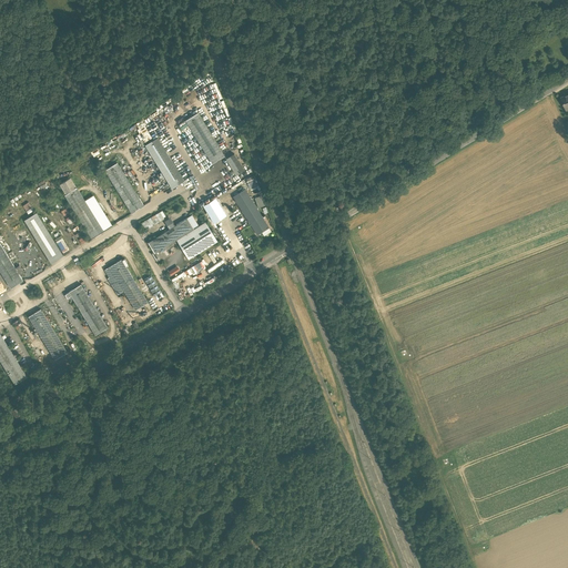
[(224,155),(198,112),(185,120),(212,163),(224,155)]
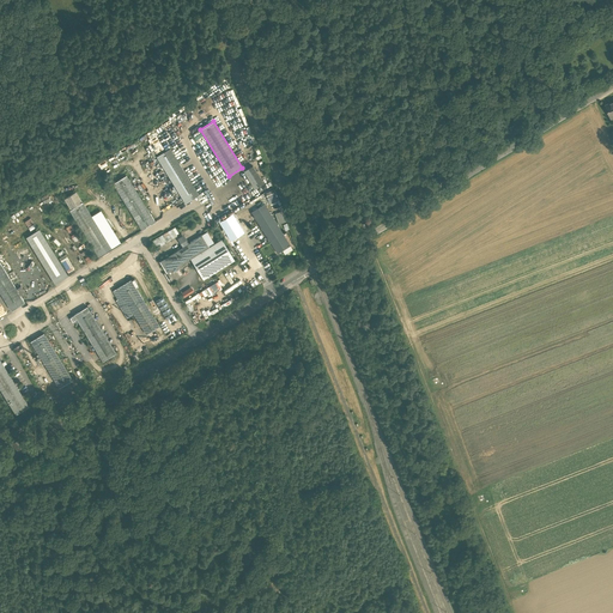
[(199,195),(170,149),(157,156),(186,202),(199,195)]
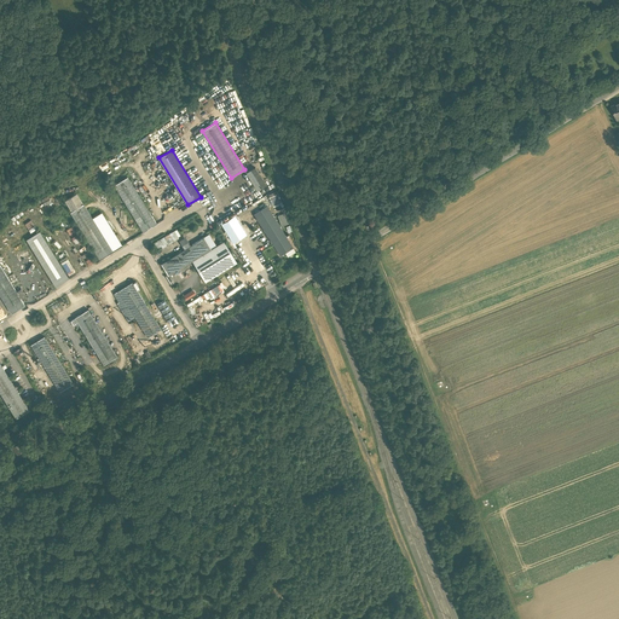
[(255,167),(247,172),(258,190),(266,185),(255,167)]
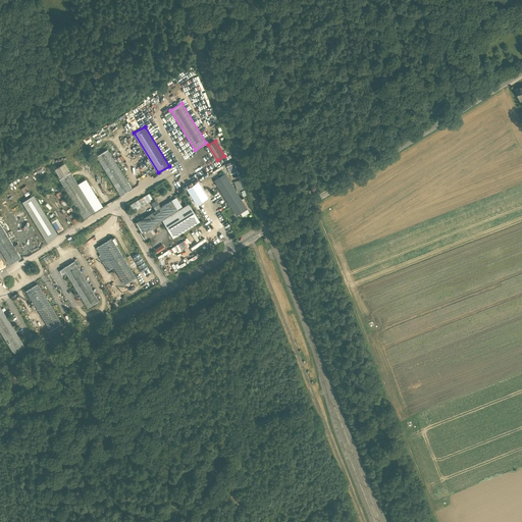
[(132,189),(107,149),(97,156),(121,196),(132,189)]
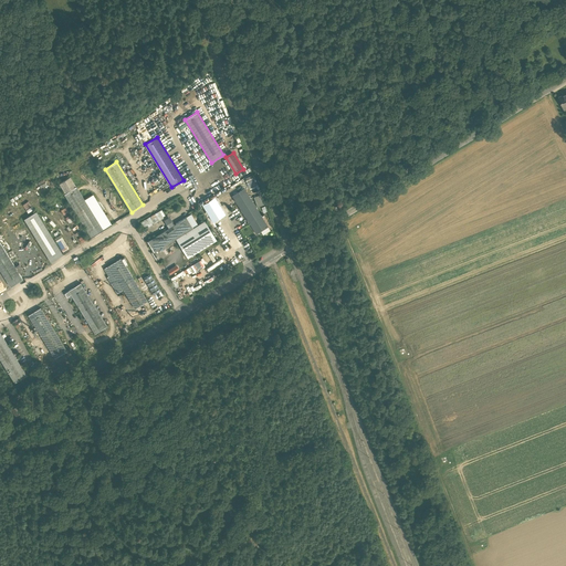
[(70,177),(60,184),(65,192),(76,187),(70,177)]
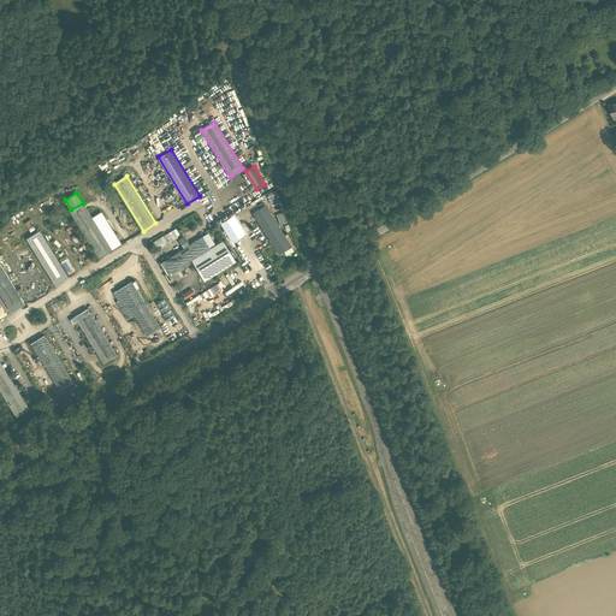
[(271,205),(279,202),(276,193),(268,195),(271,205)]
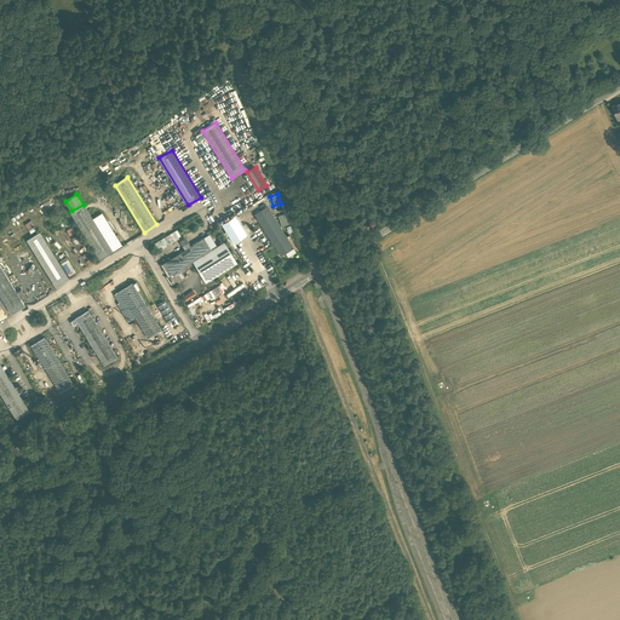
[(101,213),(92,218),(84,205),(72,211),(70,212),(99,259),(104,257),(105,258),(109,256),(109,254),(113,252),(97,225),(104,220),(101,213)]
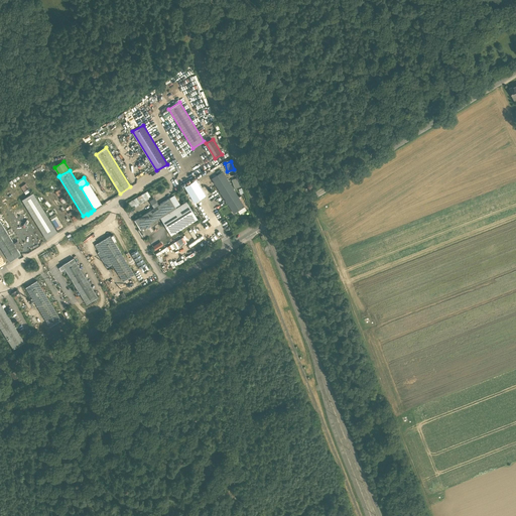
[(103,170),(98,174),(106,185),(111,181),(103,170)]
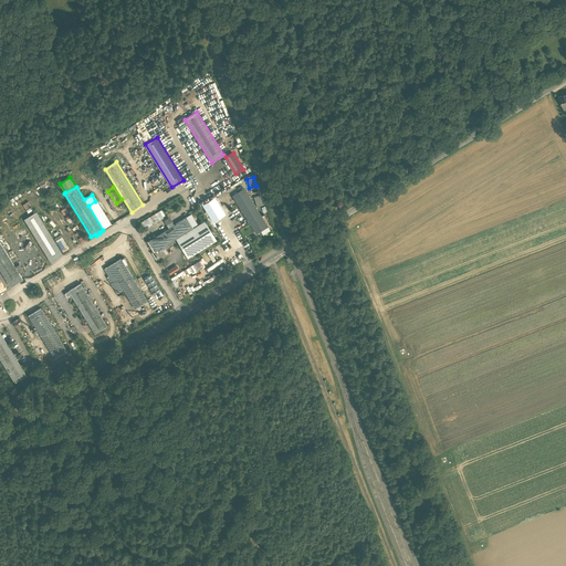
[(268,227),(244,188),(233,196),(257,233),(268,227)]
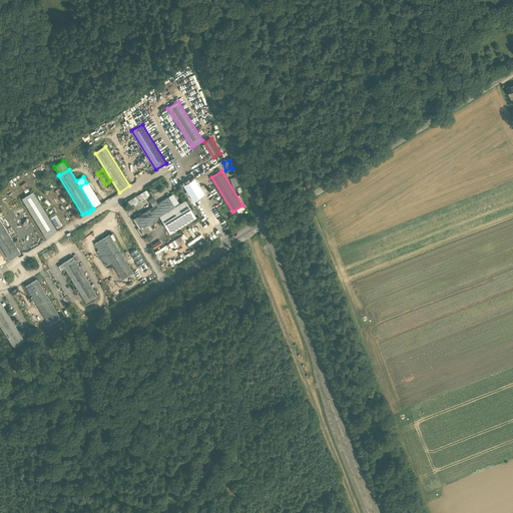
[(235,176),(230,178),(233,187),(238,185),(235,176)]
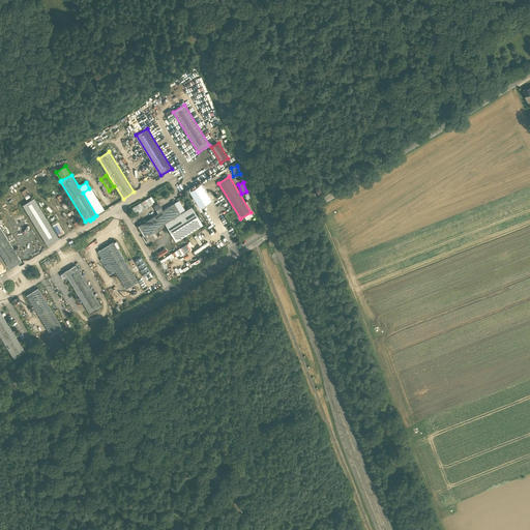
[(104,210),(89,188),(83,193),(96,215),(104,210)]
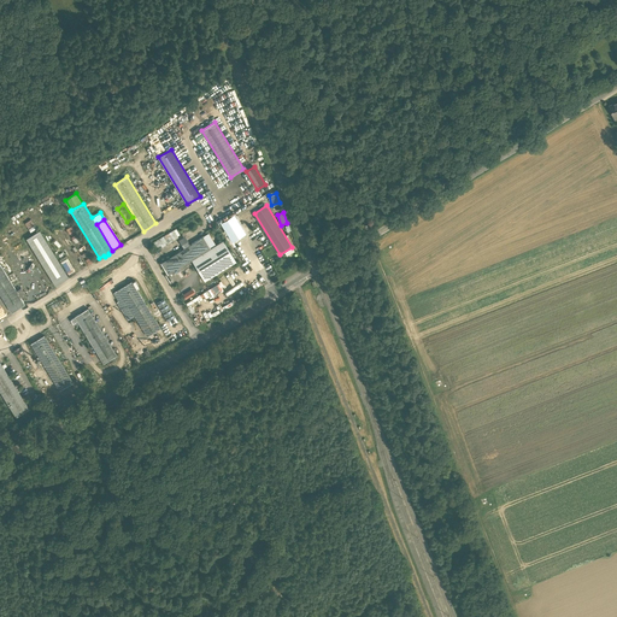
[(69,277),(40,230),(27,239),(56,286),(69,277)]
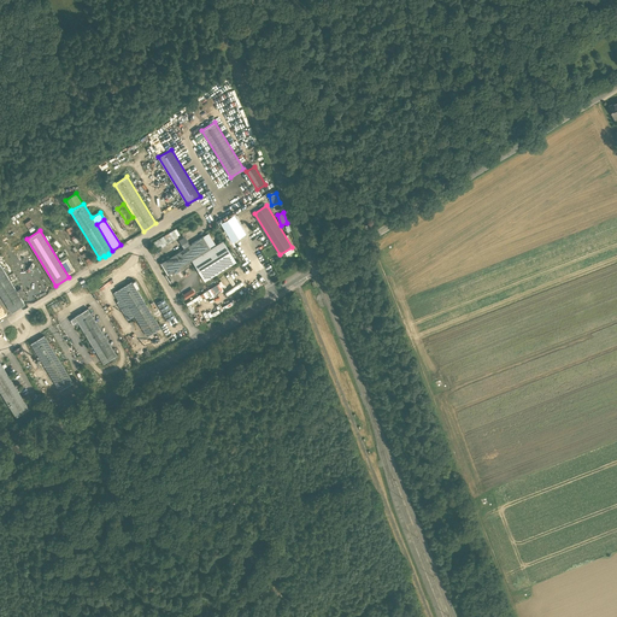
[(209,234),(162,263),(168,274),(216,245),(209,234)]
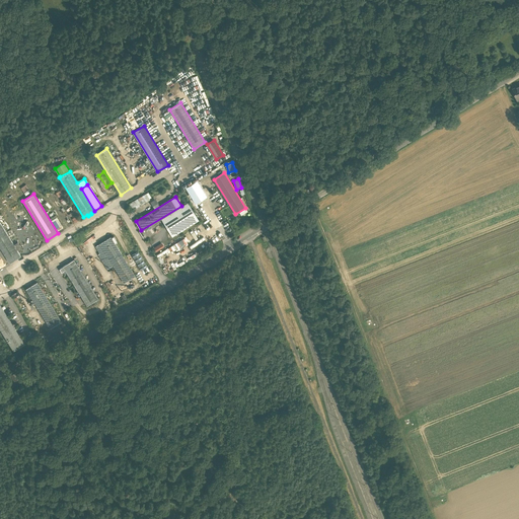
[(188,202),(161,218),(172,236),(199,220),(188,202)]
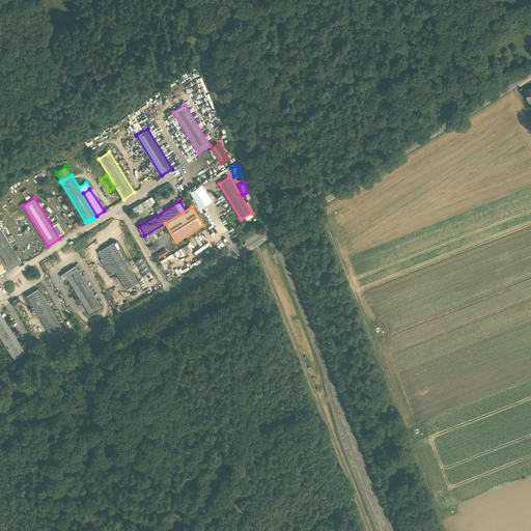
[(52,223),(59,235),(64,232),(57,220),(52,223)]
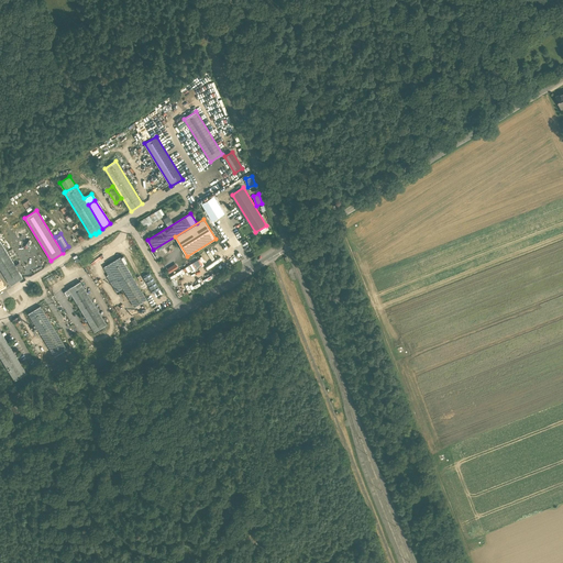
[(22,277),(0,241),(0,267),(11,285),(22,277)]
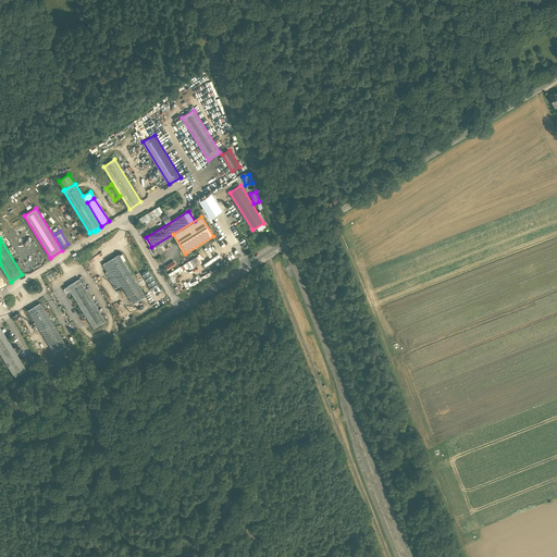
[(145,296),(119,254),(107,261),(102,264),(107,271),(106,272),(115,288),(122,284),(133,304),(145,296)]
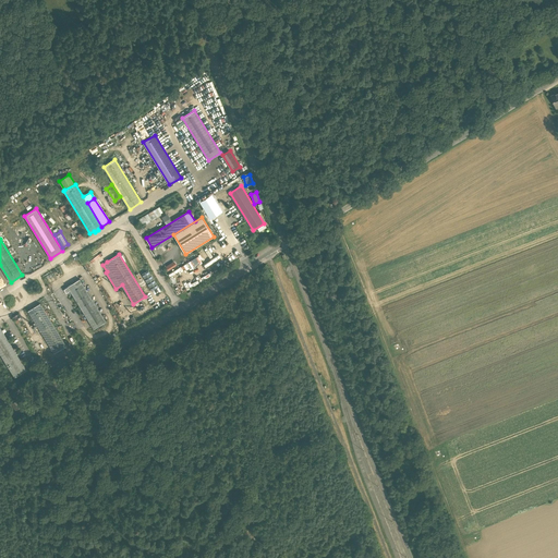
[(176,266),(177,268),(179,267),(174,261),(166,266),(168,270),(176,266)]
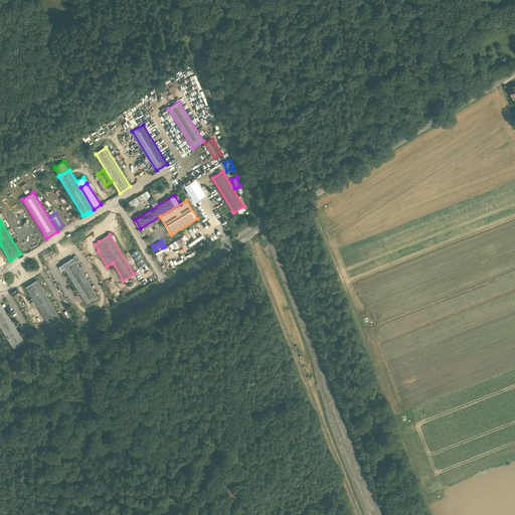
[(146,265),(137,249),(131,252),(140,268),(146,265)]
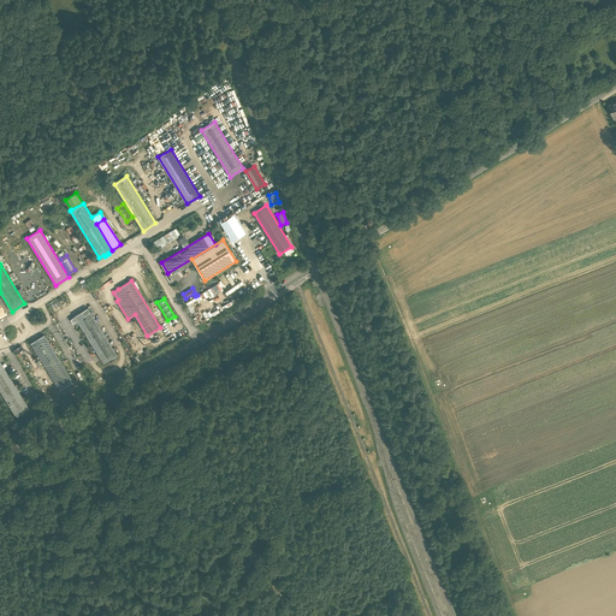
[(117,355),(88,308),(75,315),(75,317),(77,320),(104,362),(117,355)]
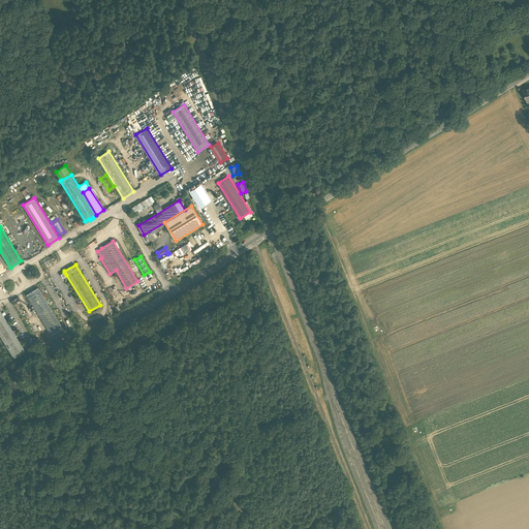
[(168,271),(173,277),(181,273),(178,266),(168,271)]
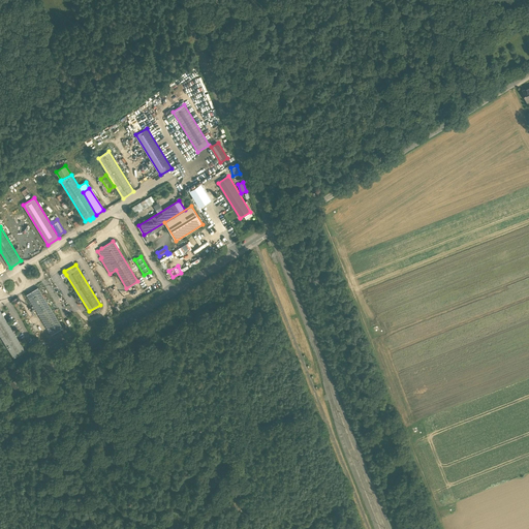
[(62,328),(37,287),(26,294),(52,335),(62,328)]
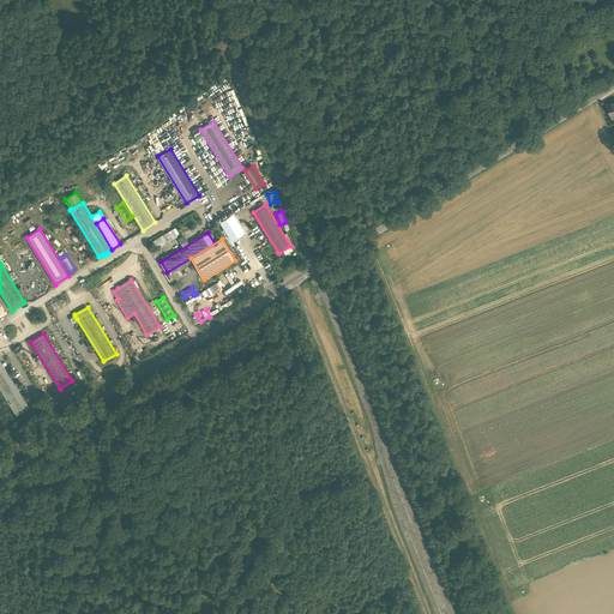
[(29,407),(0,361),(0,360),(0,389),(16,415),(29,407)]
